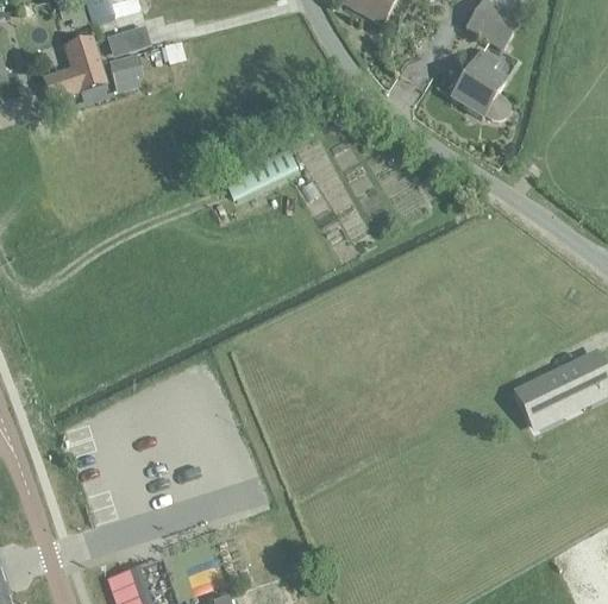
[(110,13),(105,0),(87,0),(93,19),(110,13)]
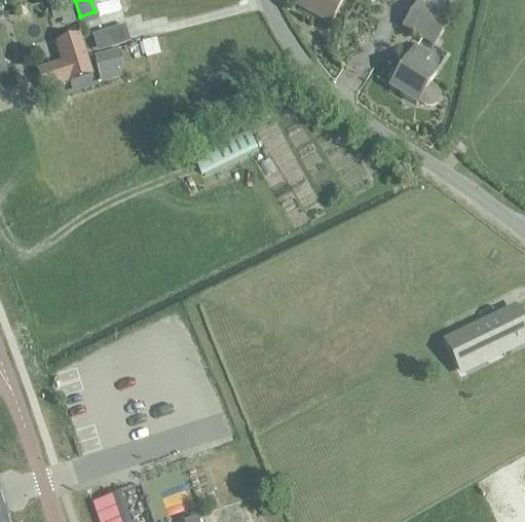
[(297,0),(296,3),(328,21),(339,0),(297,0)]
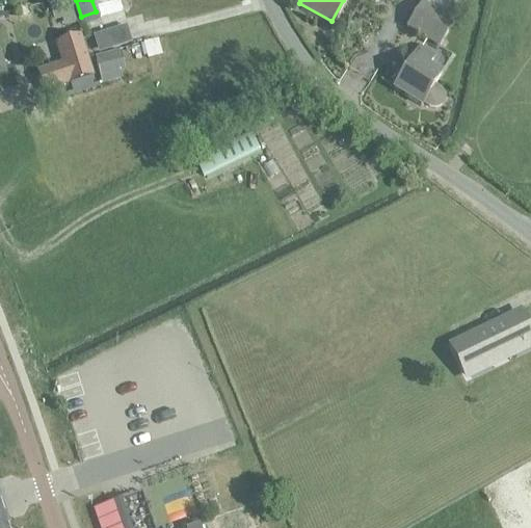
[(405,24),(419,32),(421,33),(435,9),(422,0),(420,0),(412,15),(405,24)]
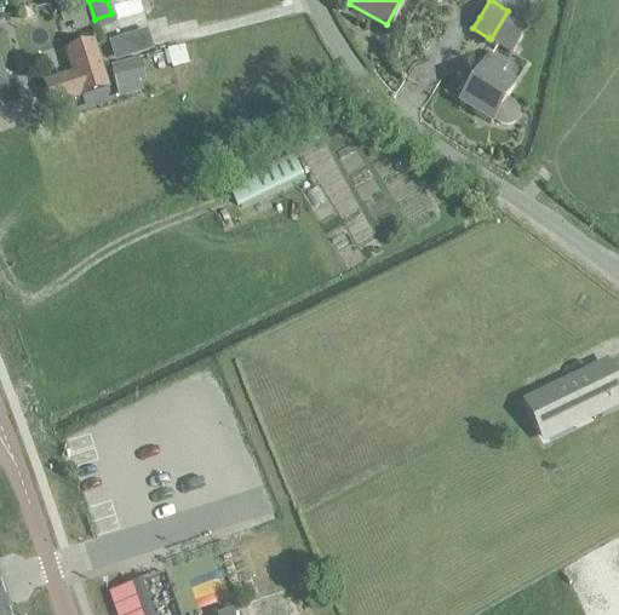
[(114,58),(154,46),(148,24),(108,36),(114,58)]
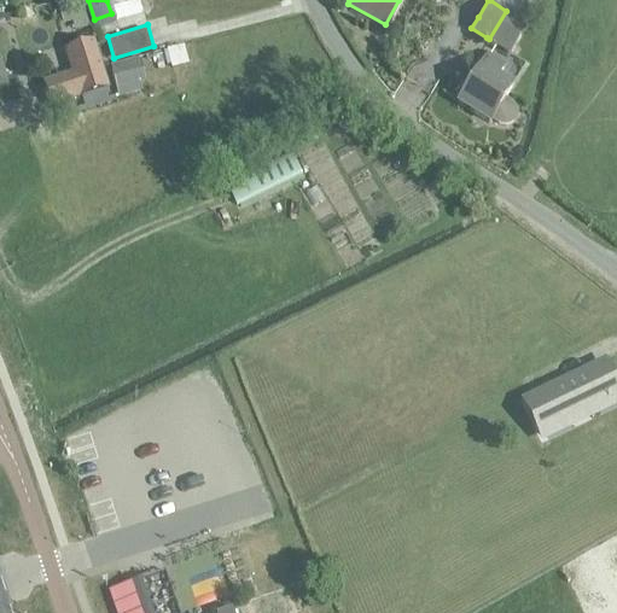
[(64,47),(71,70),(79,93),(106,85),(92,38),(64,47)]
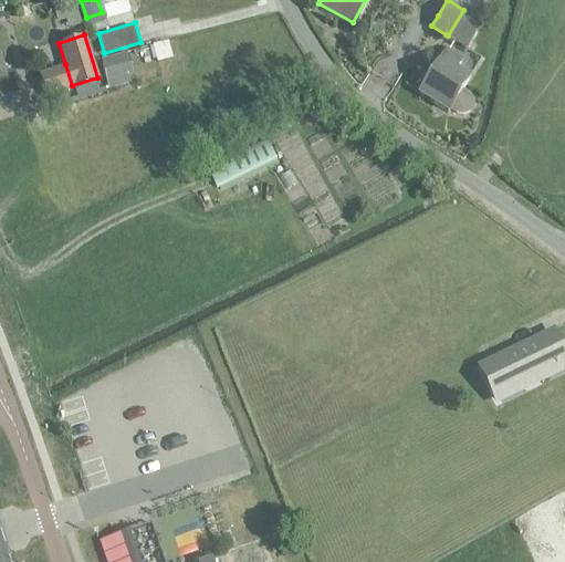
[(460,58),(445,48),(418,91),(447,110),(449,106),(454,110),(457,111),(461,112),(468,110),(471,103),(471,96),(469,93),(467,90),(461,86),(468,75),(453,66),(460,58)]
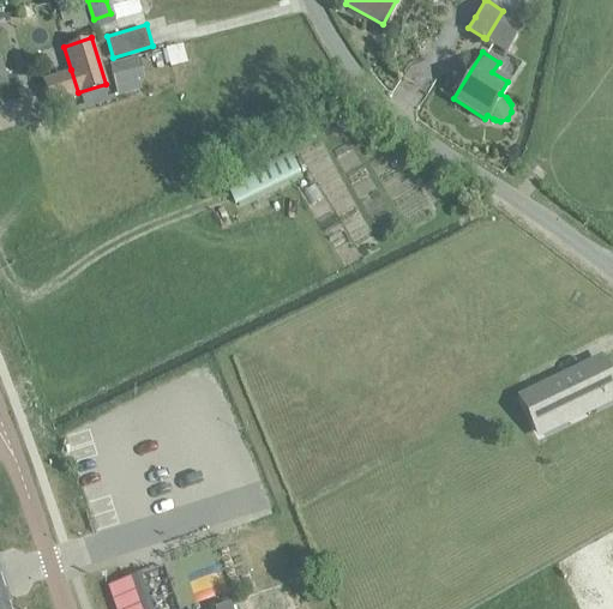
[(109,61),(118,91),(145,83),(137,53),(109,61)]
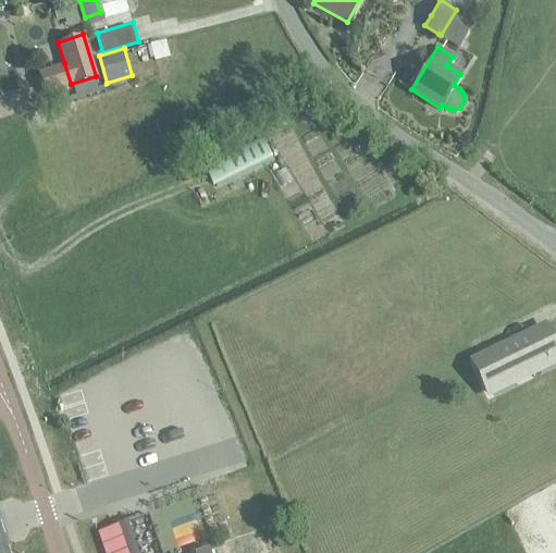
[(64,63),(39,71),(46,91),(71,84),(64,63)]
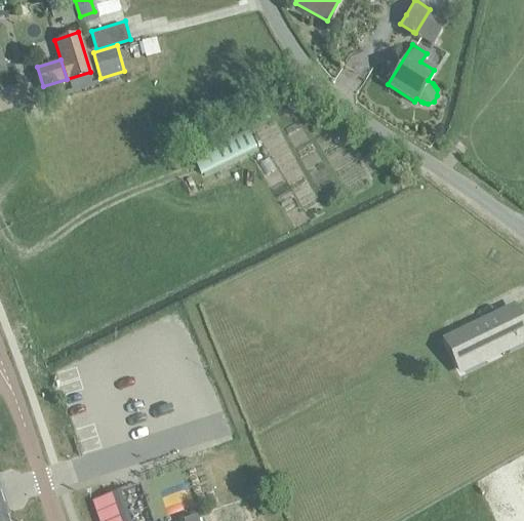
[(75,87),(96,80),(93,72),(73,78),(75,87)]
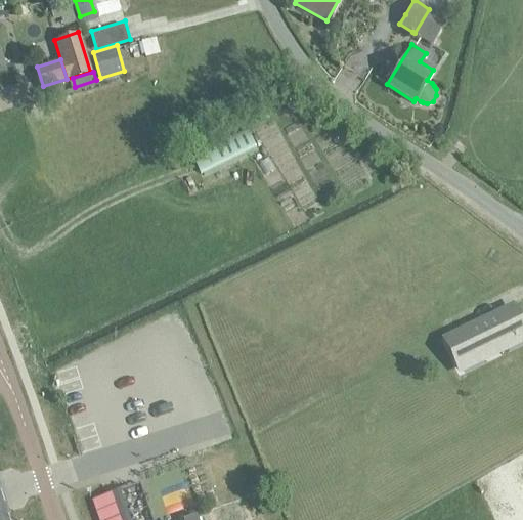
[(250,130),(193,156),(200,170),(256,145),(250,130)]
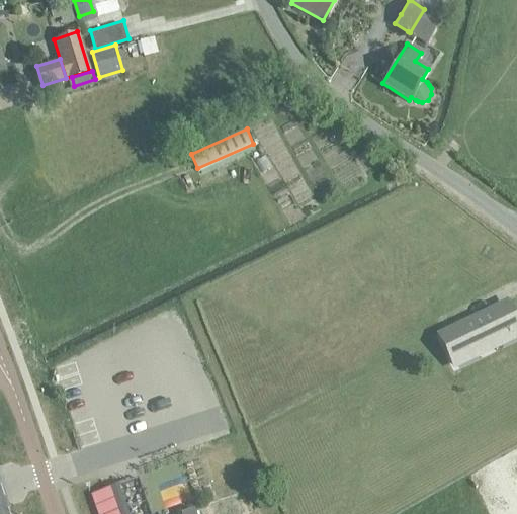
[(443,334),(455,360),(477,349),(474,342),(488,335),(492,342),(516,330),(516,326),(512,317),(515,316),(509,303),(443,334)]
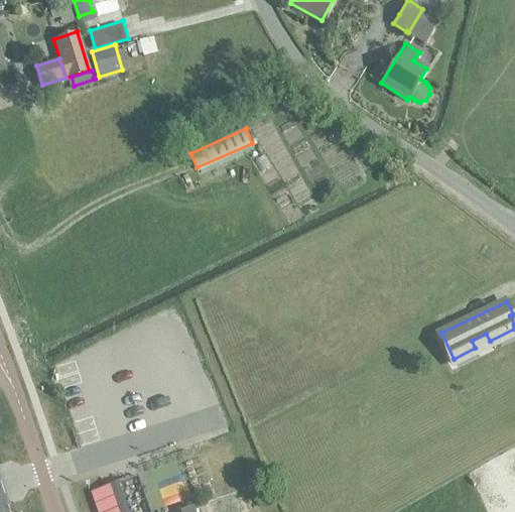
[(129,511),(120,480),(93,488),(96,498),(113,493),(119,511),(129,511)]
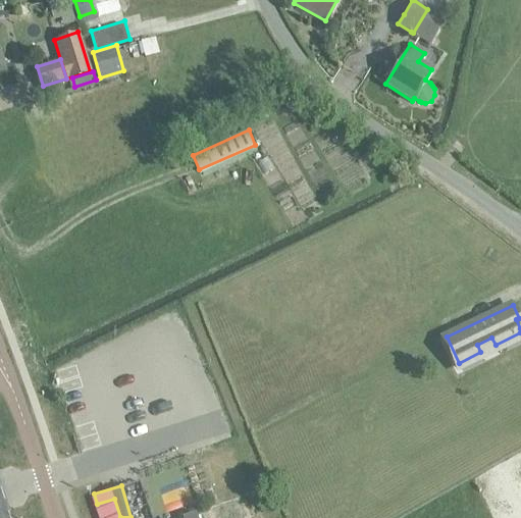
[(238,517),(232,502),(224,505),(223,501),(215,504),(216,507),(209,510),(211,517),(238,517)]
